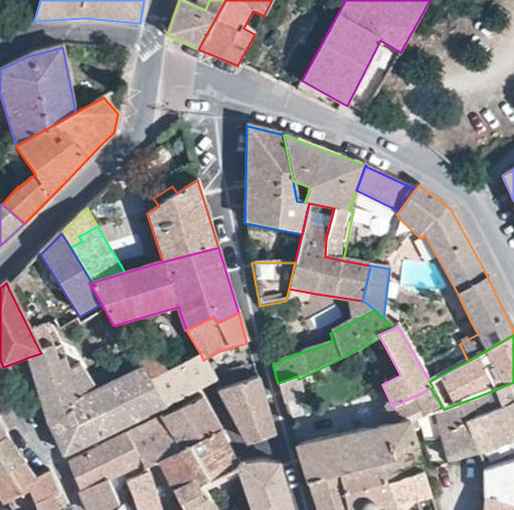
[(41,353),(29,357),(46,418),(83,397),(114,382),(108,371),(90,381),(79,365),(69,370),(63,358),(57,360),(52,345),(39,350),(41,353)]
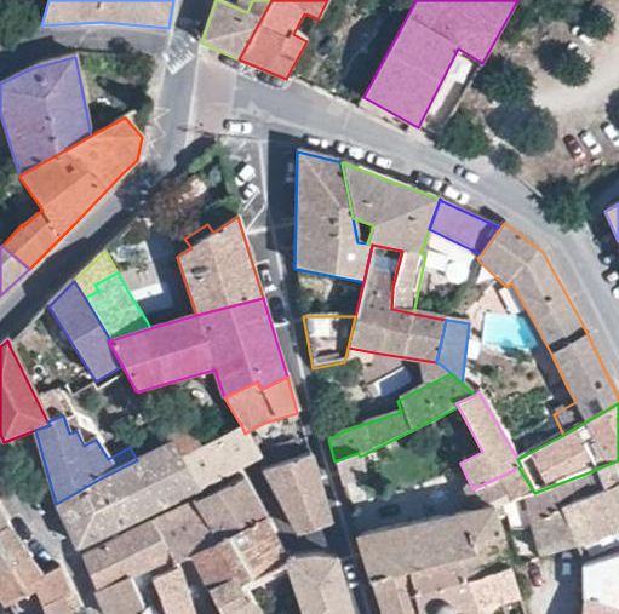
[(259,460),(258,459),(245,434),(242,428),(201,448),(188,424),(165,435),(171,445),(172,445),(201,491),(259,460)]
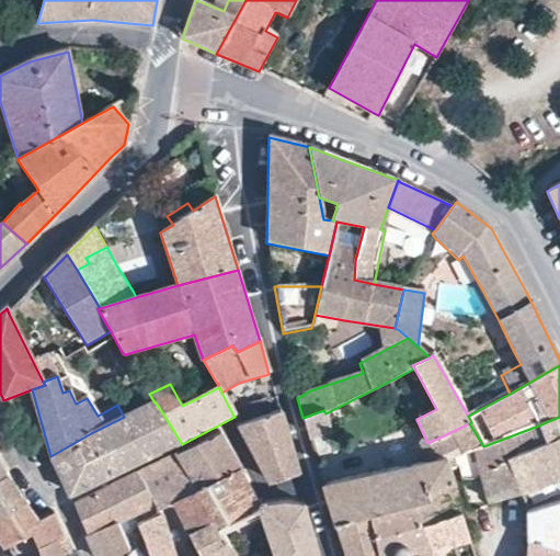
[(156,403),(155,403),(124,417),(91,433),(50,456),(53,462),(71,498),(182,444),(156,403)]
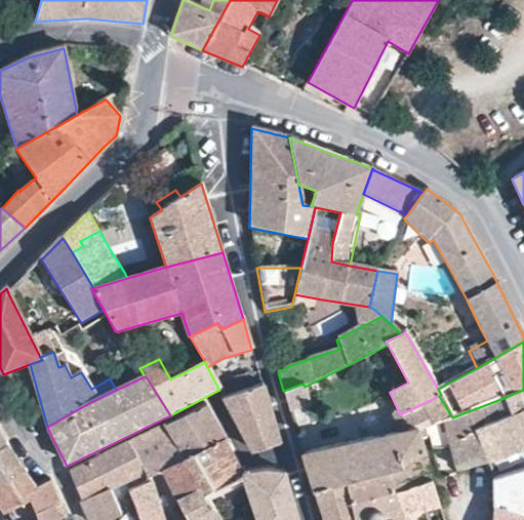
[(225,400),(252,390),(248,378),(218,389),(219,390),(225,400)]
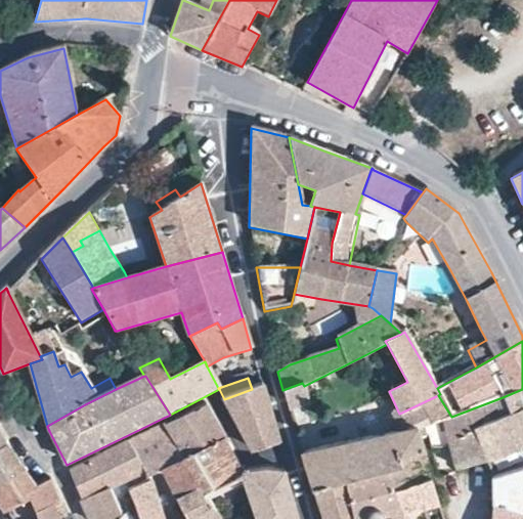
[(302,383),(282,390),(290,411),(309,404),(304,386),(302,383)]
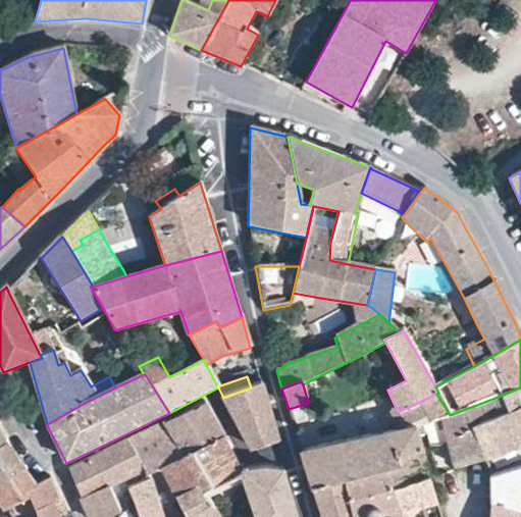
[(251,388),(223,398),(252,452),(278,442),(261,384),(251,388)]
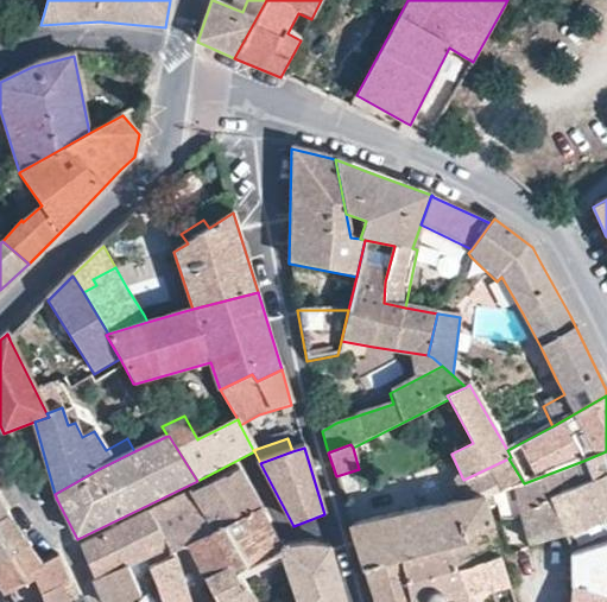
[(606,451),(583,461),(592,482),(606,475),(606,451)]
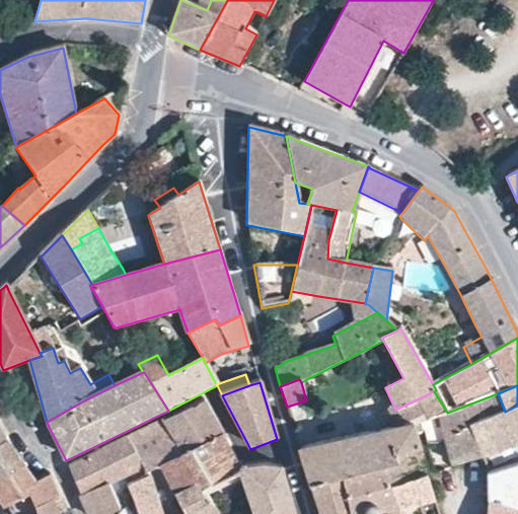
[(407,427),(412,426),(437,416),(442,438),(470,428),(469,425),(505,412),(498,393),(447,413),(434,391),(395,410),(407,427)]
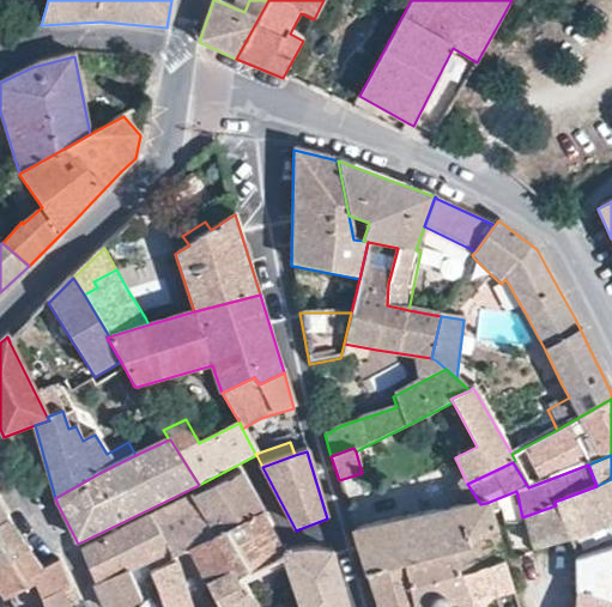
[(216,535),(262,514),(240,475),(192,498),(213,538),(216,535)]
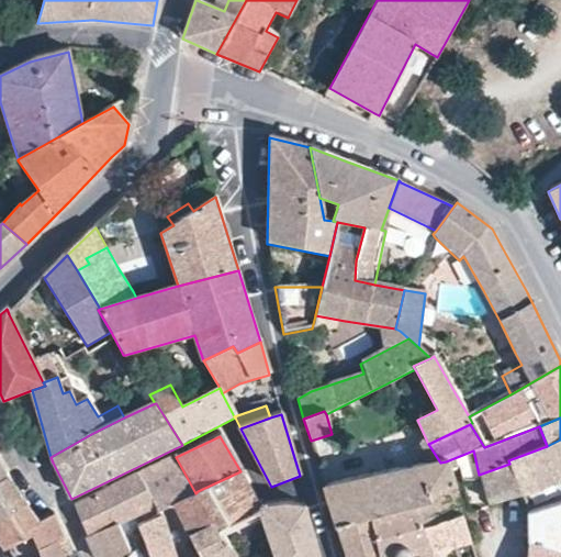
[(560,439),(547,446),(508,460),(509,464),(523,496),(560,480),(560,439)]
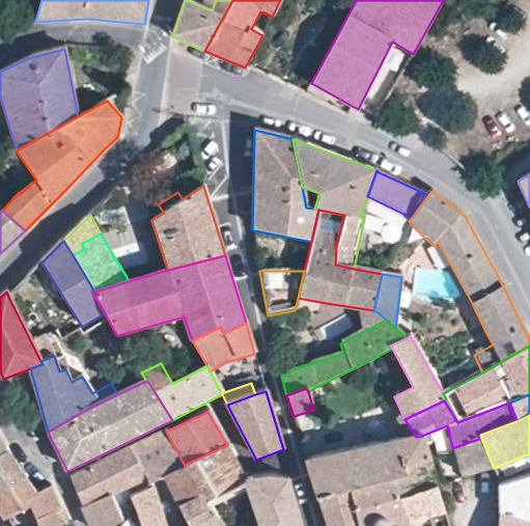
[(391,479),(398,498),(413,494),(406,464),(428,458),(421,436),(416,437),(405,419),(403,417),(395,421),(400,440),(306,461),(318,499),(352,491),(391,479)]
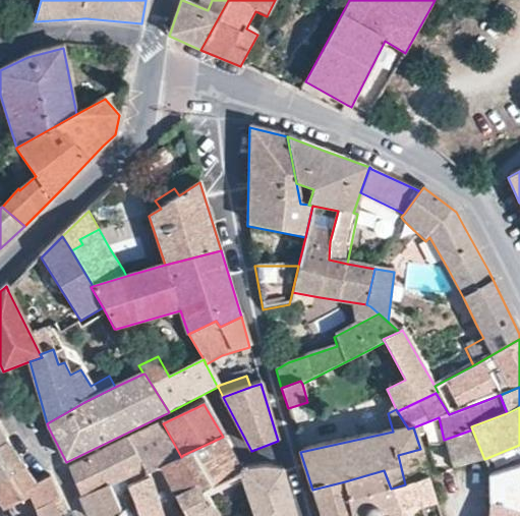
[(206,493),(183,455),(181,457),(163,423),(127,441),(145,469),(148,474),(162,467),(183,511),(209,499),(206,493)]
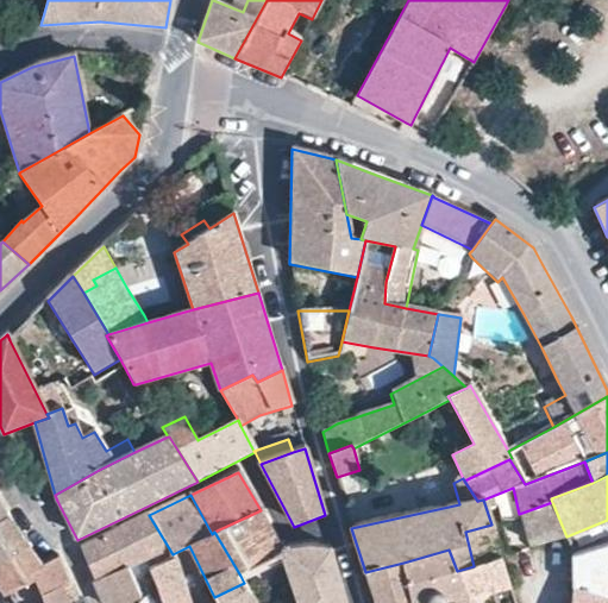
[(565,536),(566,536),(552,502),(519,514),(528,548),(565,536)]
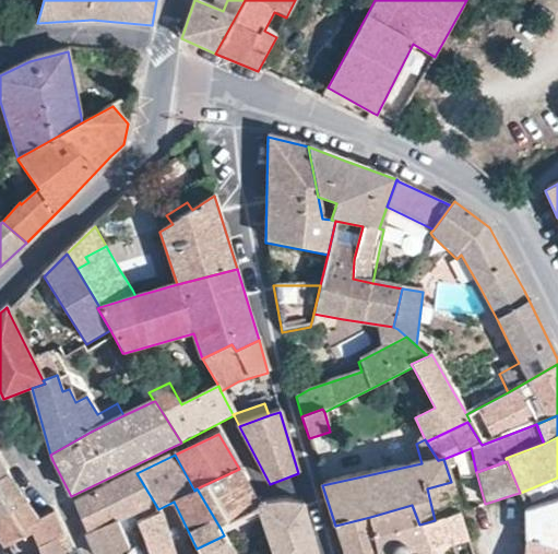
[(0,522),(28,507),(6,474),(0,462),(0,522)]
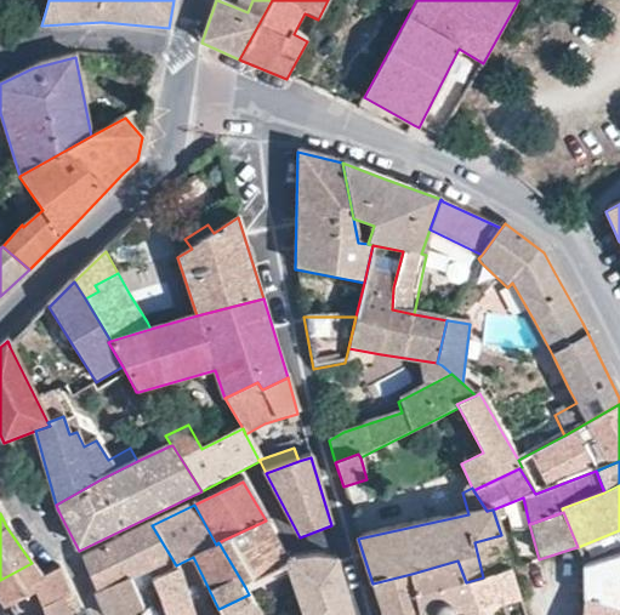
[(288,565),(288,562),(266,520),(219,542),(245,587),(288,565)]
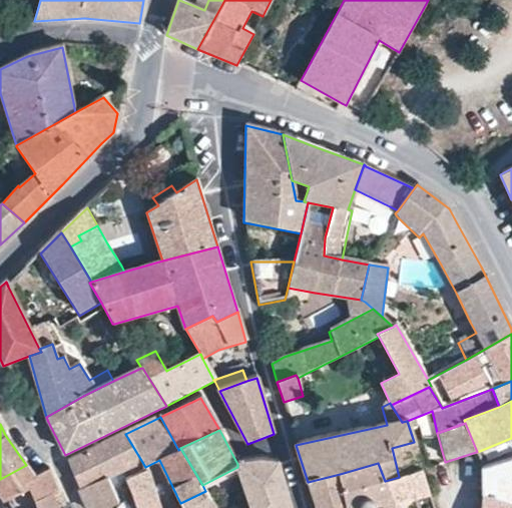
[(142,462),(125,434),(67,462),(82,495),(87,507),(112,507),(118,505),(107,479),(142,462)]
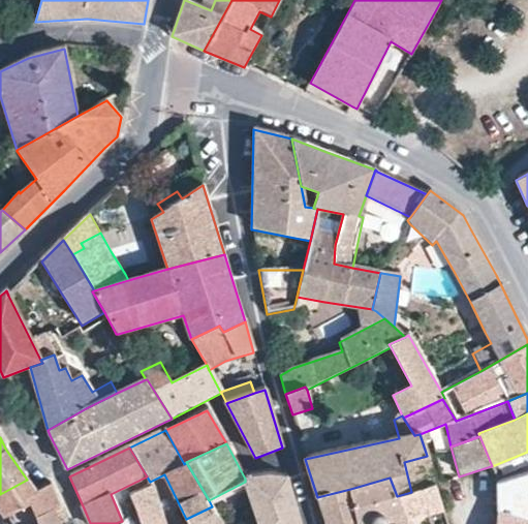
[(411,492),(434,485),(435,485),(433,480),(427,456),(404,462),(411,492)]
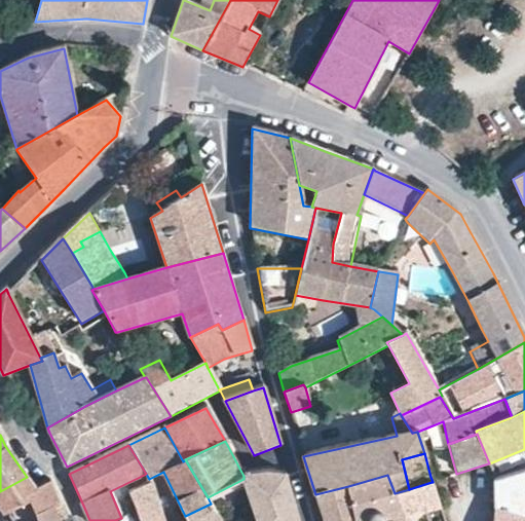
[(266,473),(244,476),(244,479),(257,520),(298,520),(294,507),(285,475),(266,473)]
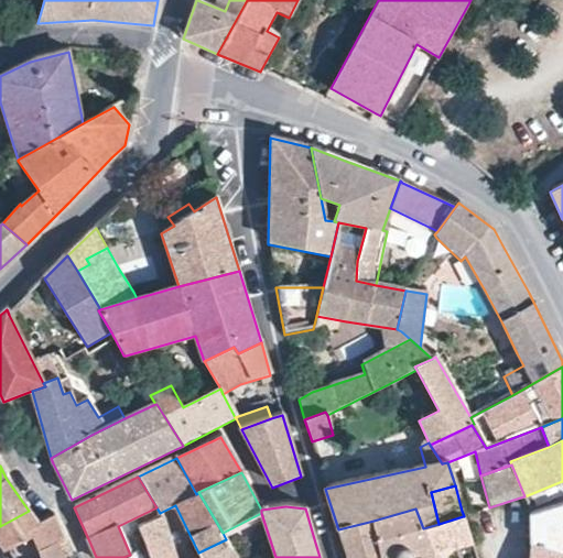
[(419,557),(420,554),(431,551),(423,528),(415,509),(374,521),(380,557),(419,557)]
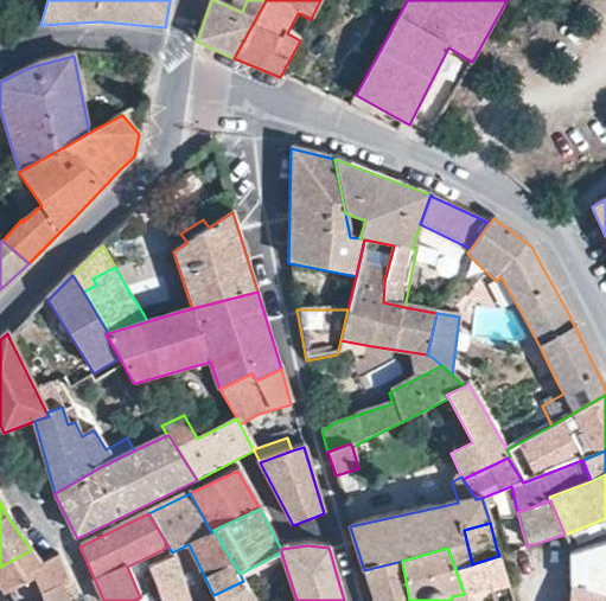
[(31,550),(0,567),(0,587),(5,595),(34,580),(40,595),(43,600),(78,600),(59,557),(42,566),(31,550)]
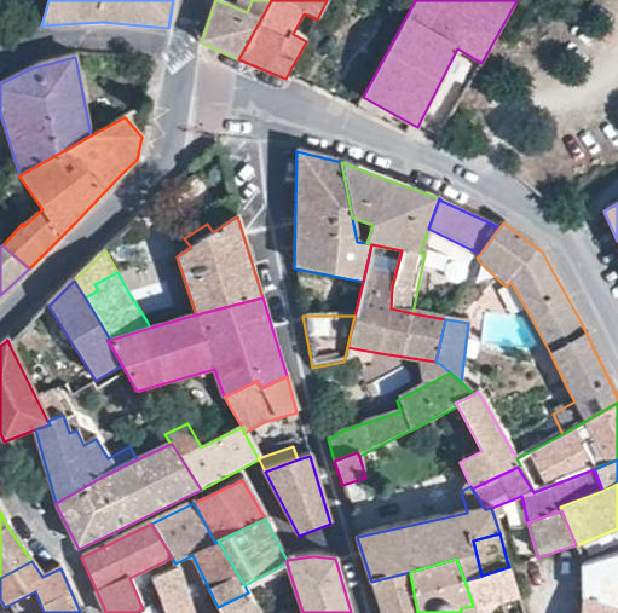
[(461,608),(460,612),(478,612),(475,609),(519,600),(508,567),(481,576),(465,580),(473,606),(461,608)]
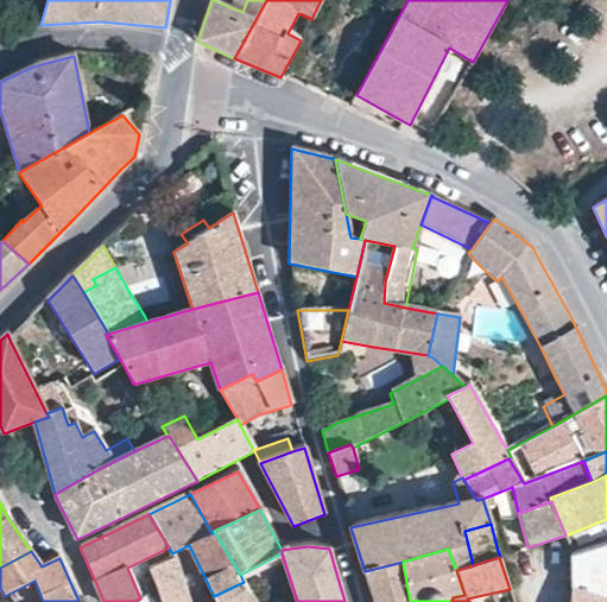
[(188,601),(176,562),(150,574),(158,601),(188,601)]
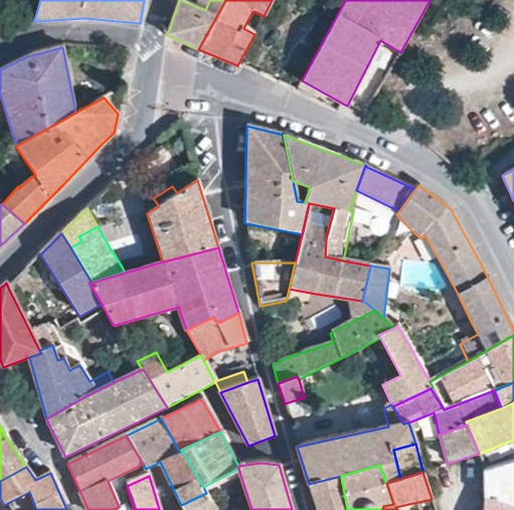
[(347,509),(341,476),(309,484),(316,509),(347,509)]
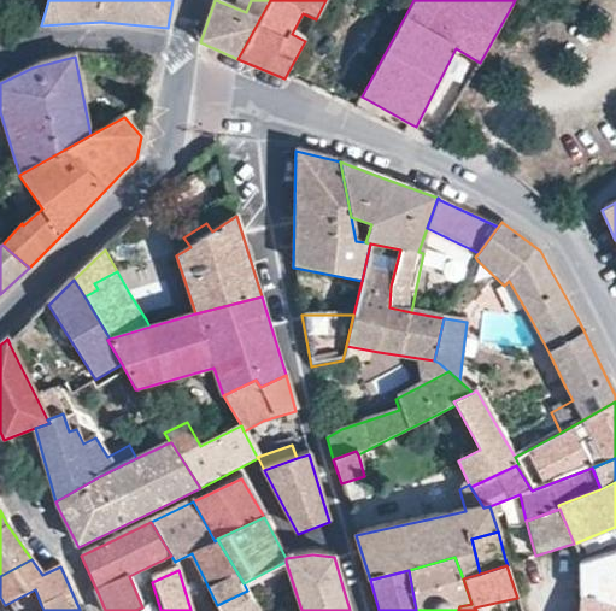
[(257,610),(247,591),(217,605),(220,610),(257,610)]
